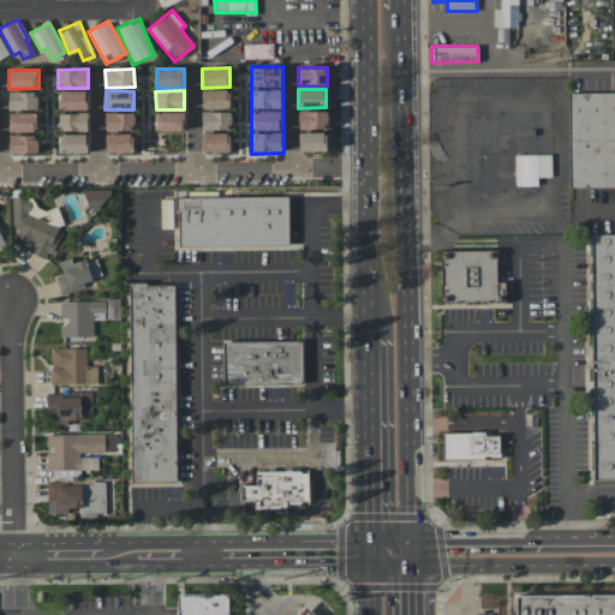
[(202,108),(230,109),(230,90),(203,90),(202,108)]
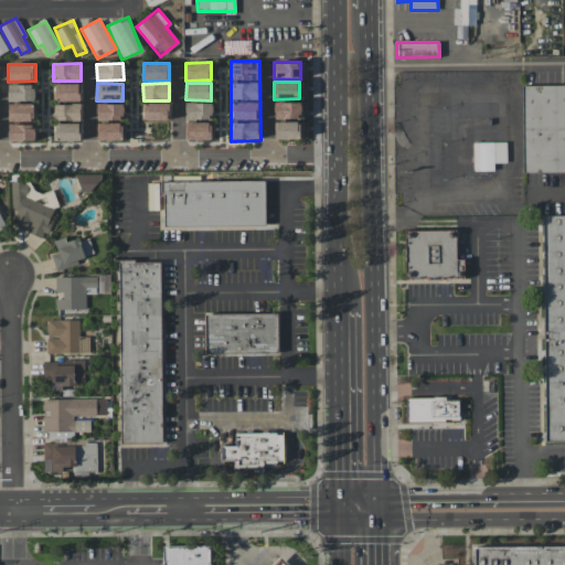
[(35,85),(9,84),(8,100),(34,102),(35,85)]
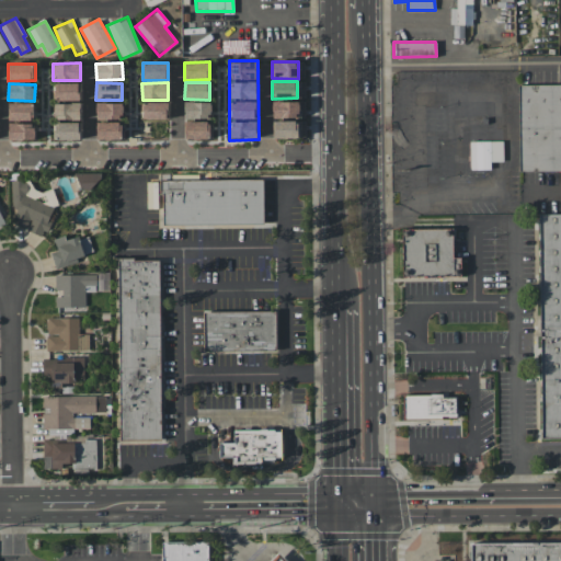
[(79,101),(80,83),(56,83),(55,101),(79,101)]
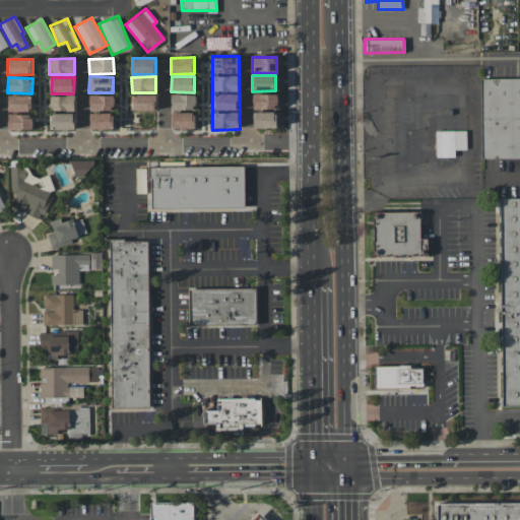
[(519,158),(519,79),(482,79),(482,158),(519,158)]
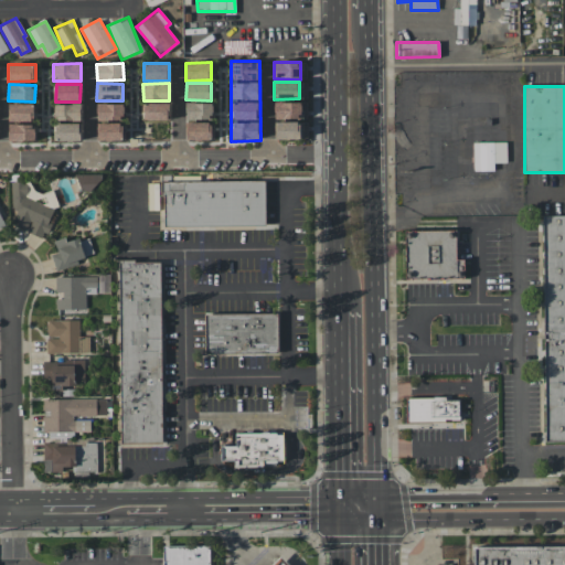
[(304,139),(302,100),(273,102),(274,140),(304,139)]
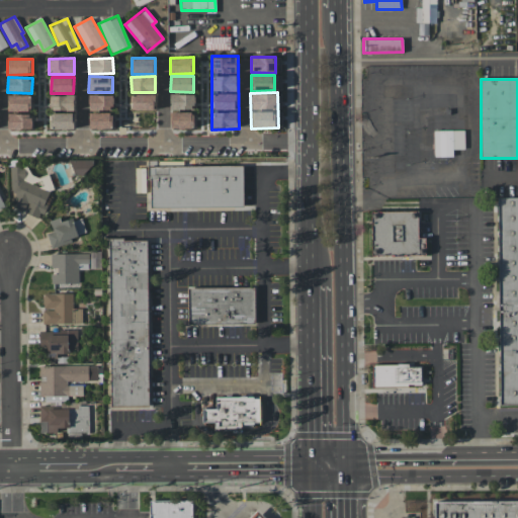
[(155,94),(132,94),(132,110),(155,109),(155,94)]
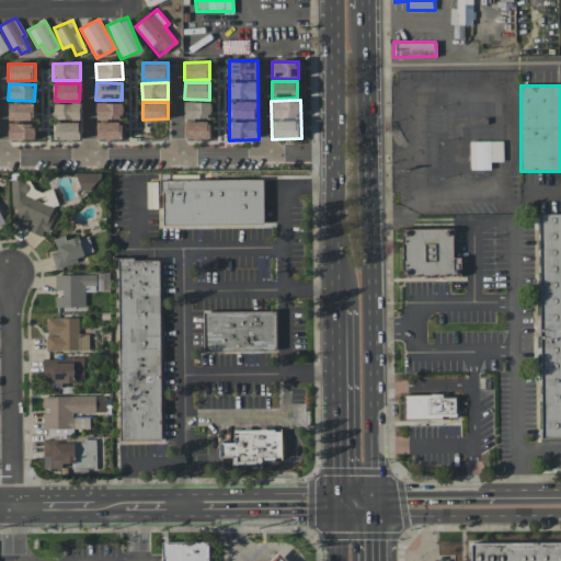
[(212,118),(210,102),(184,102),(184,118),(212,118)]
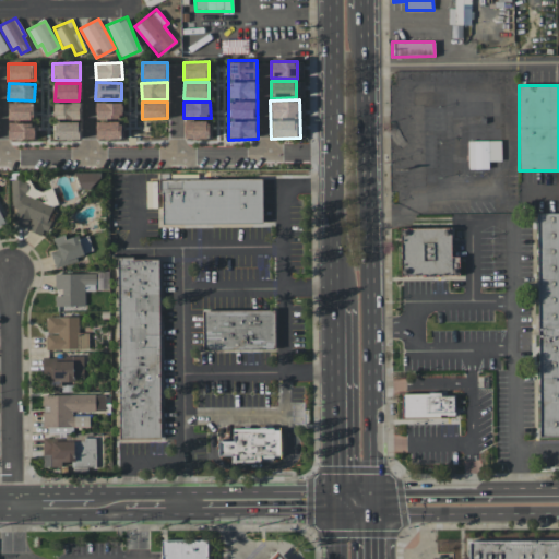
[(33,103),(9,103),(9,120),(34,119),(33,103)]
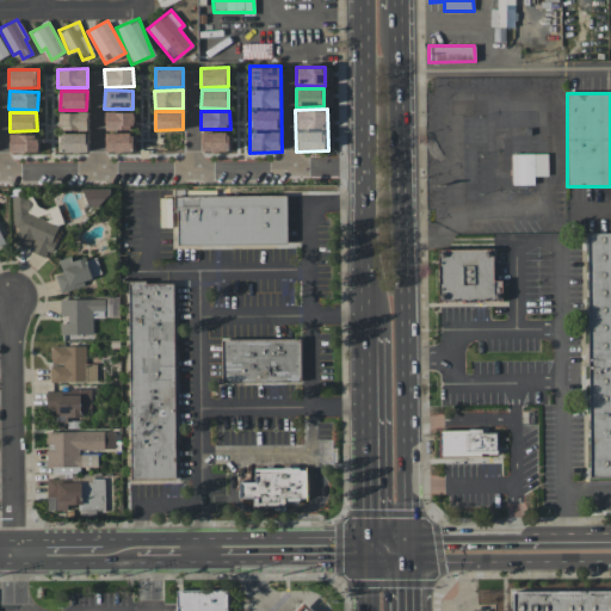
[(59,130),(87,130),(87,112),(59,112),(59,130)]
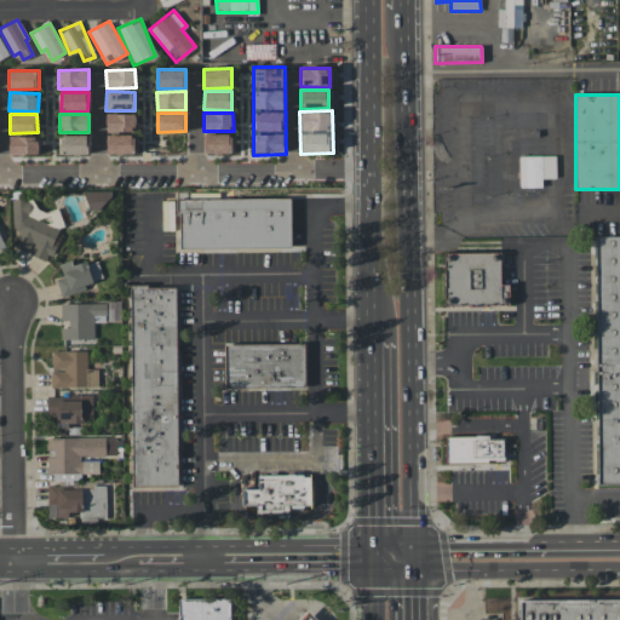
[(107,132),(136,132),(135,114),(107,114),(107,132)]
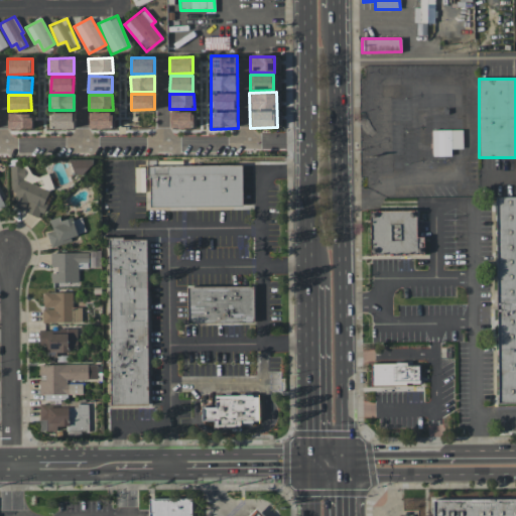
[(170,111),(170,127),(192,128),(192,112),(170,111)]
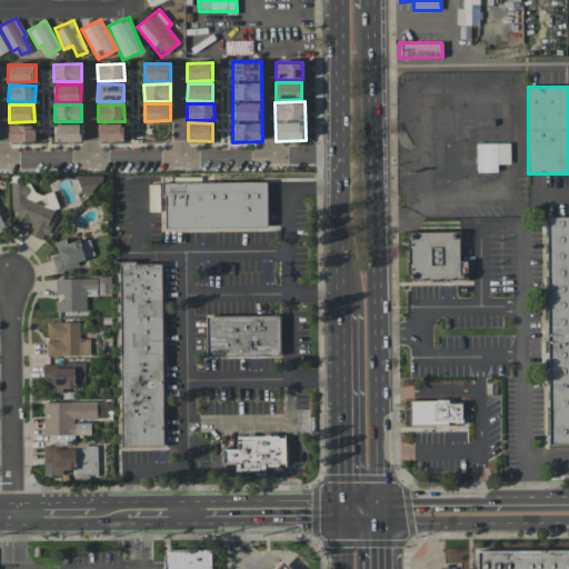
[(81,125),(56,123),(55,141),(81,142),(81,125)]
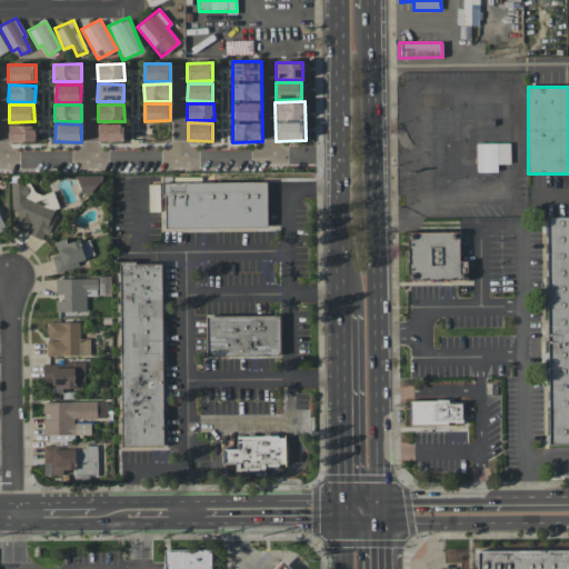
[(98,125),(98,142),(123,141),(123,123),(98,125)]
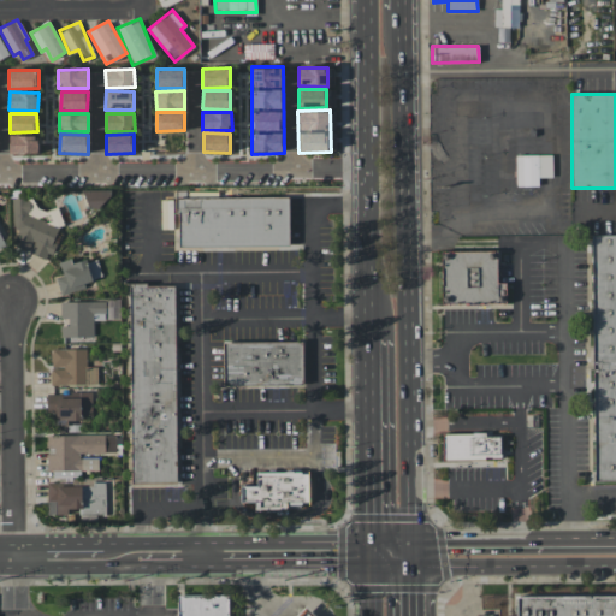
[(39,136),(10,135),(9,154),(37,154),(39,136)]
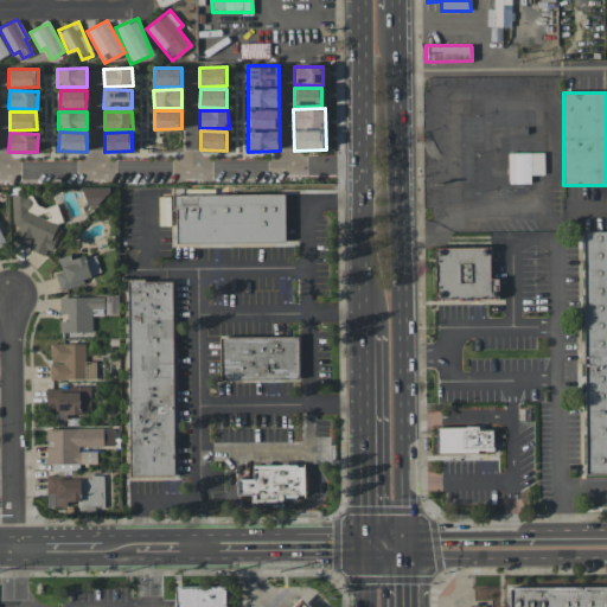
[(530,183),(530,174),(544,174),(543,153),(508,153),(509,184),(530,183)]
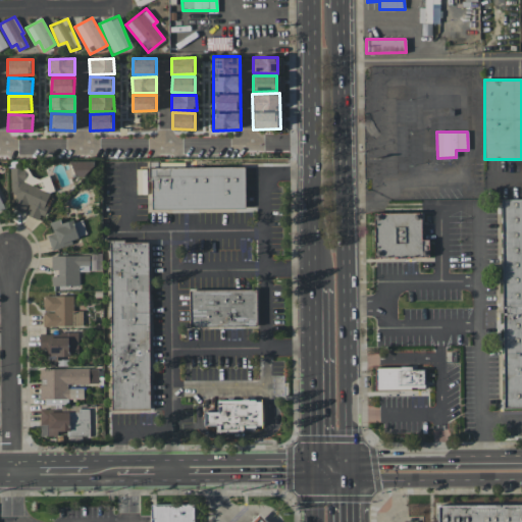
[(94,161),(71,161),(71,175),(94,175),(94,161)]
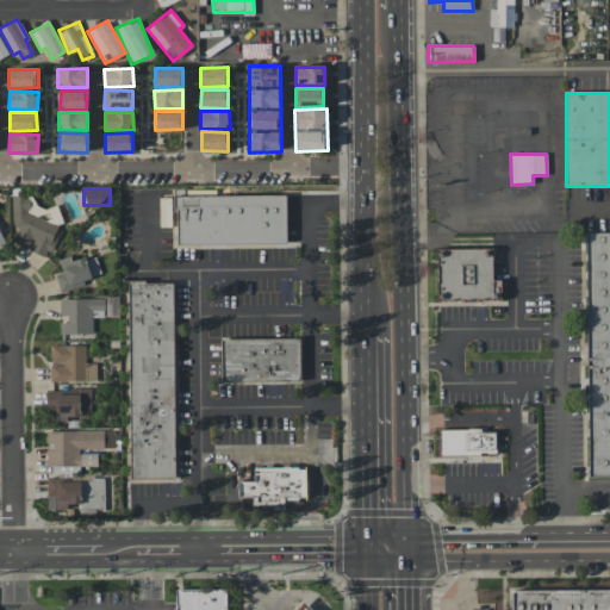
[(47,256),(54,238),(54,234),(57,222),(58,222),(58,207),(41,207),(33,205),(33,197),(11,197),(11,225),(18,228),(12,243),(47,256)]
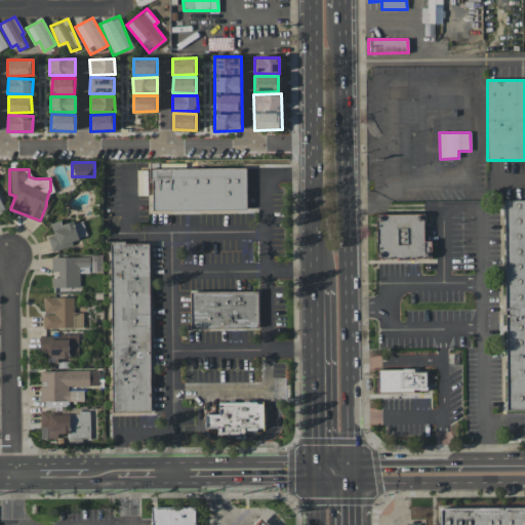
[(148,170),(247,169),(248,215),(148,216),(148,170)]
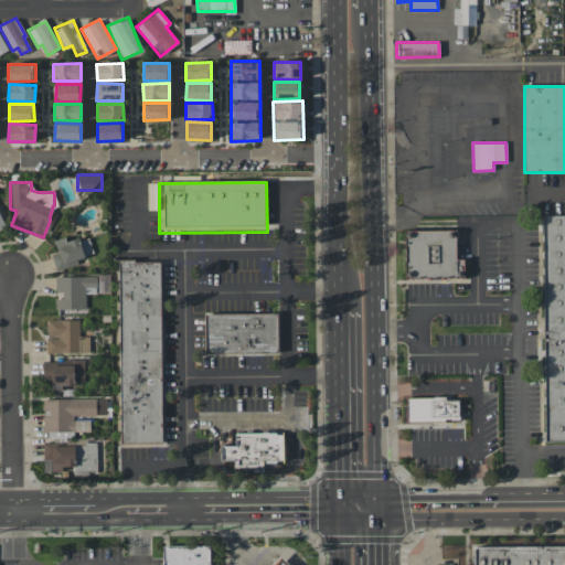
[(564,215),(543,216),(544,440),(564,440),(564,215)]
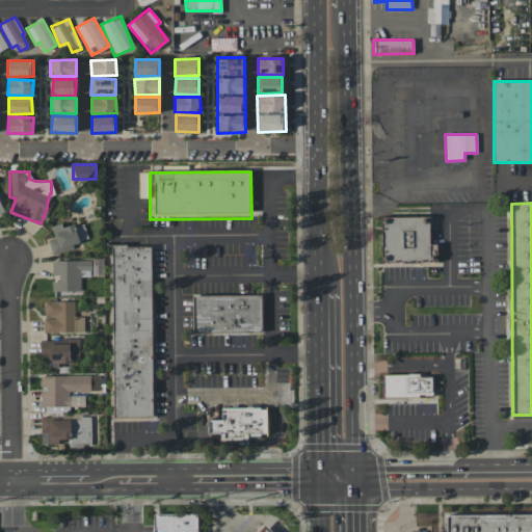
[(381,218),(430,217),(431,266),(381,267),(381,218)]
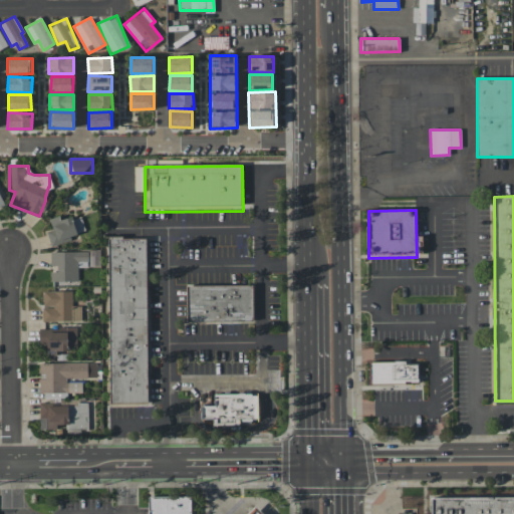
[(46,231),(50,246),(70,240),(69,235),(84,231),(79,215),(60,221),(59,216),(48,219),(51,230),(46,231)]
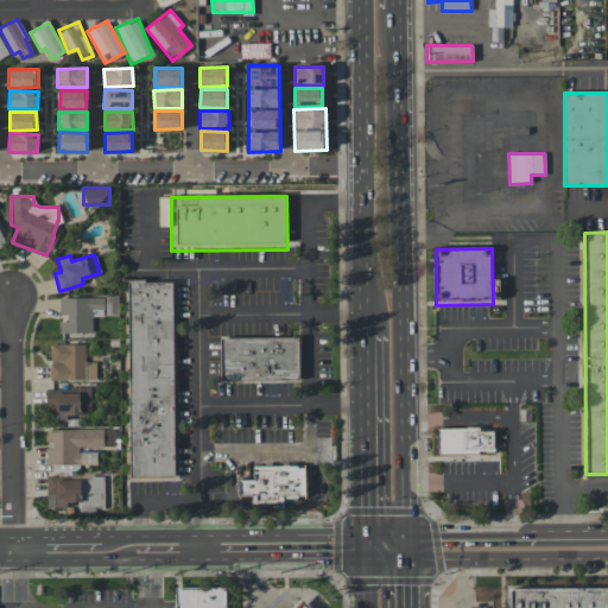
[(175,284),(176,485),(132,485),(130,284),(175,284)]
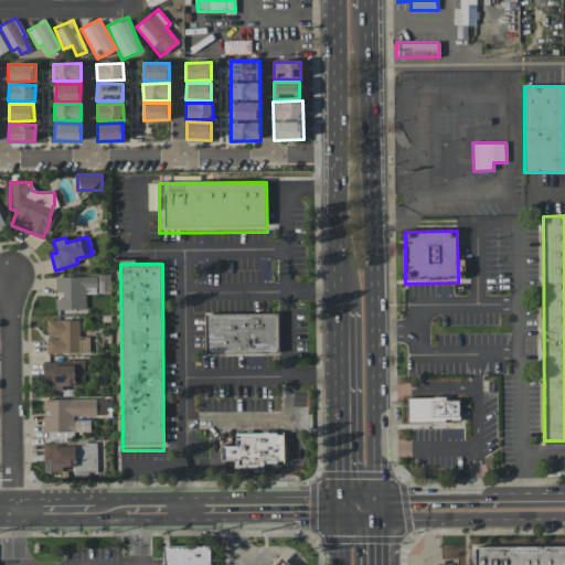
[(85,309),(84,291),(97,291),(97,276),(54,277),(55,292),(62,292),(63,299),(55,299),(55,309),(85,309)]
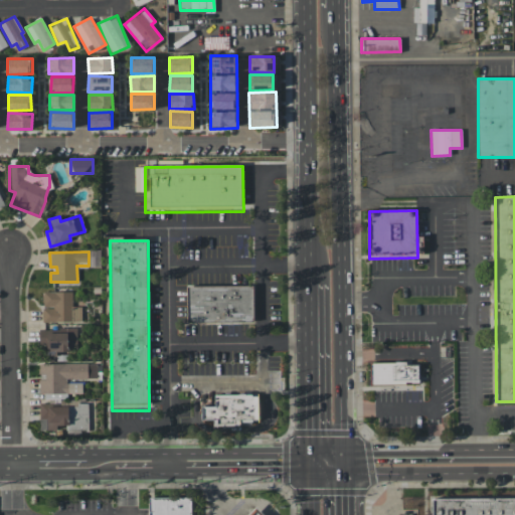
[(186,288),(255,288),(255,325),(187,326),(186,288)]
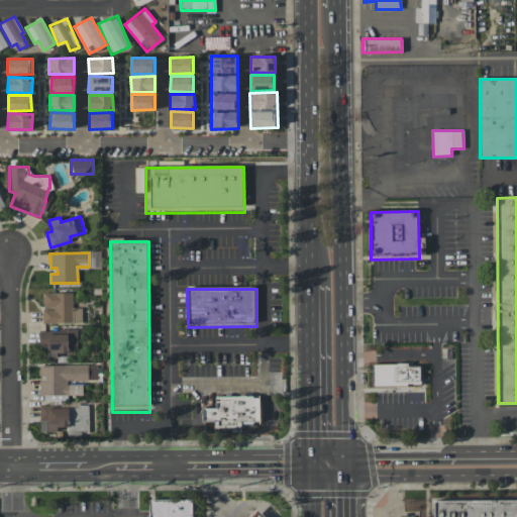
[(73,293),(42,293),(42,323),(82,323),(82,308),(72,307),(73,293)]
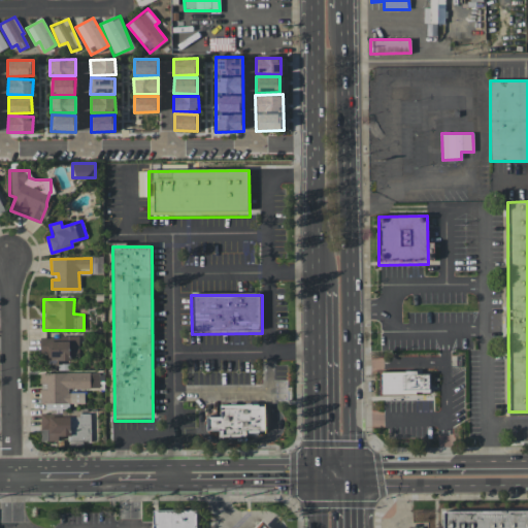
[(78,337),(40,336),(40,353),(47,353),(47,365),(59,365),(59,358),(78,359),(78,337)]
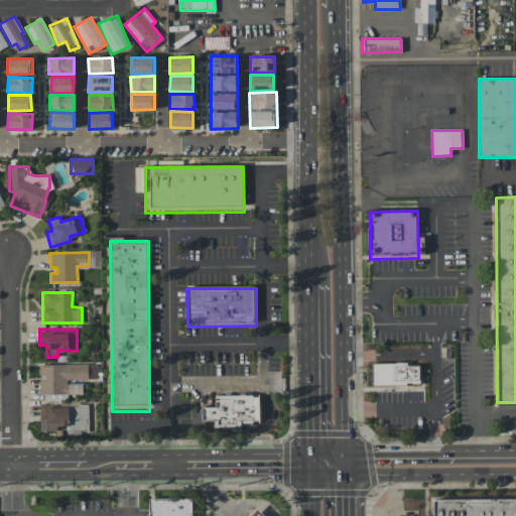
[(39,394),(69,394),(69,380),(97,380),(97,364),(38,365),(39,394)]
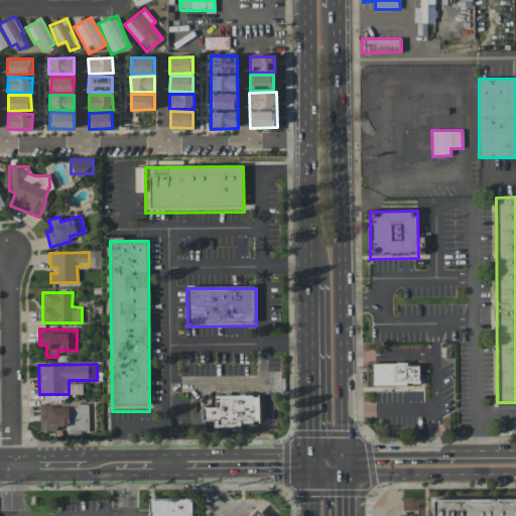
[(370,365),(423,365),(423,389),(371,389),(370,365)]
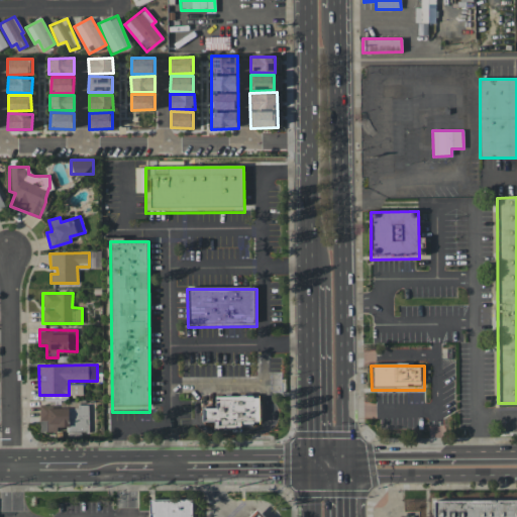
[(201,397),(262,396),(262,428),(201,429),(201,397)]
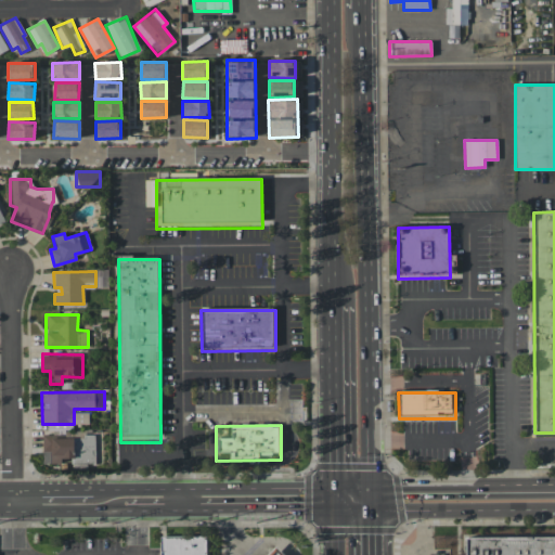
[(94,464),(95,437),(42,436),(42,463),(62,464),(62,459),(72,459),(72,463),(94,464)]
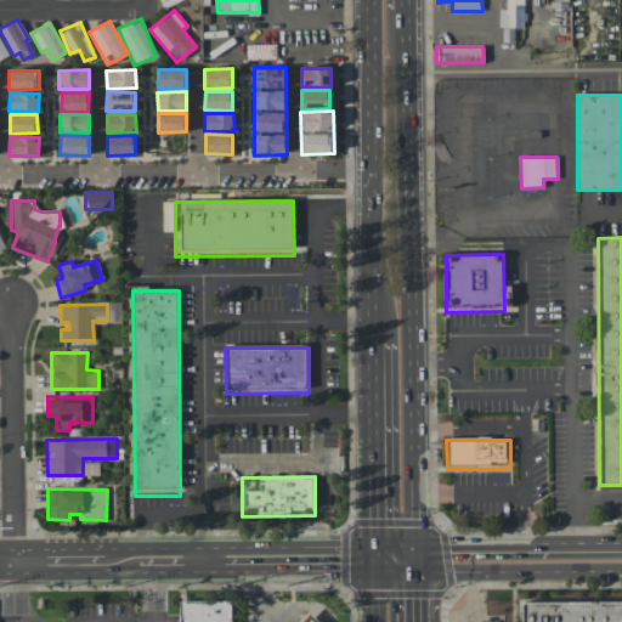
[(182,621),(182,601),(236,601),(236,621),(182,621)]
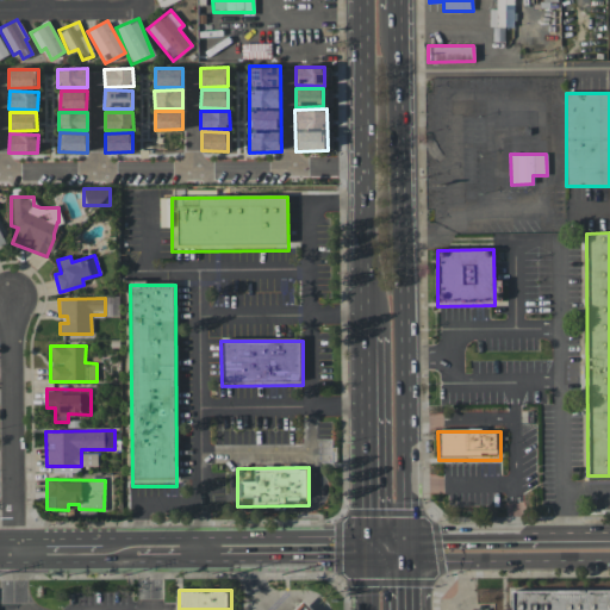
[(609,609),(512,609),(512,592),(609,591),(609,609)]
